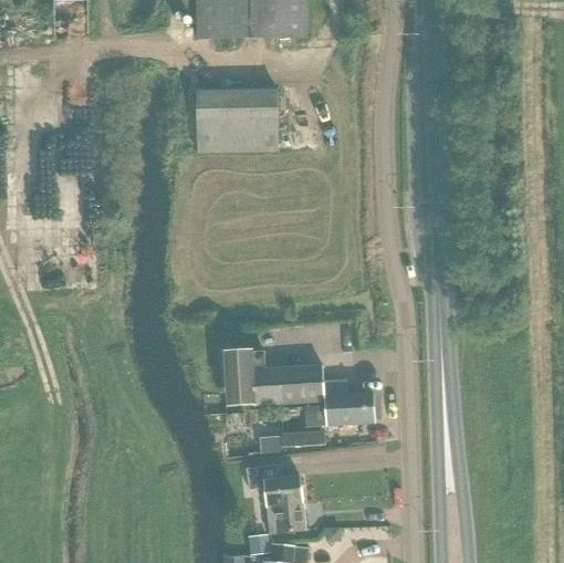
[(192,0),(195,37),(305,35),(304,0),(192,0)]
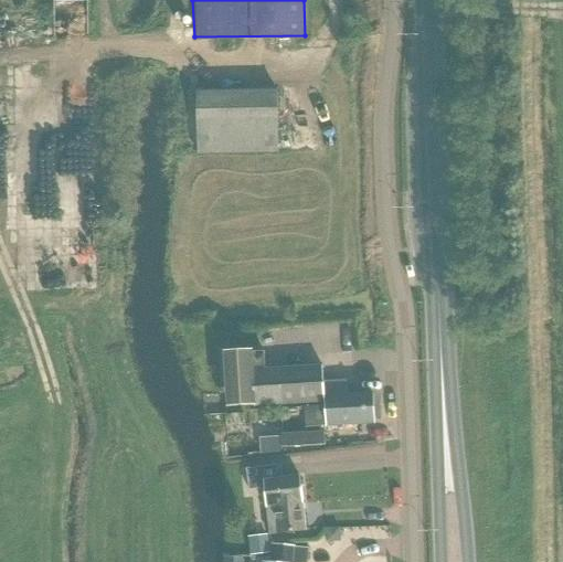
[(194,89),(195,152),(275,150),(274,88),(194,89)]
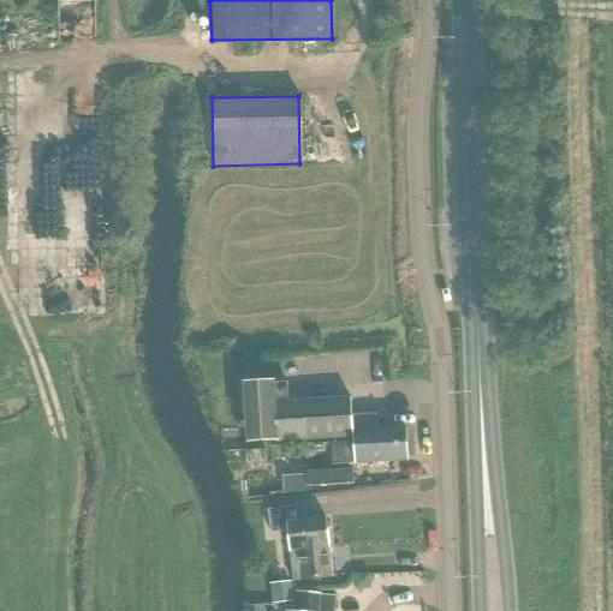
[(351,435),(351,437),(323,439),(325,453),(341,451),(343,461),(405,457),(404,425),(378,426),(376,411),(350,413),(349,396),(286,400),(285,379),(249,382),(249,384),(236,385),(238,426),(251,425),(253,438),(274,437),(274,439),(351,435)]
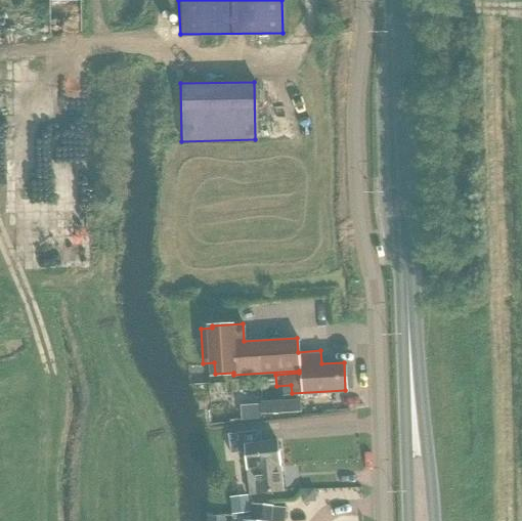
[(299,409),(298,397),(258,400),(258,413),(299,409)]
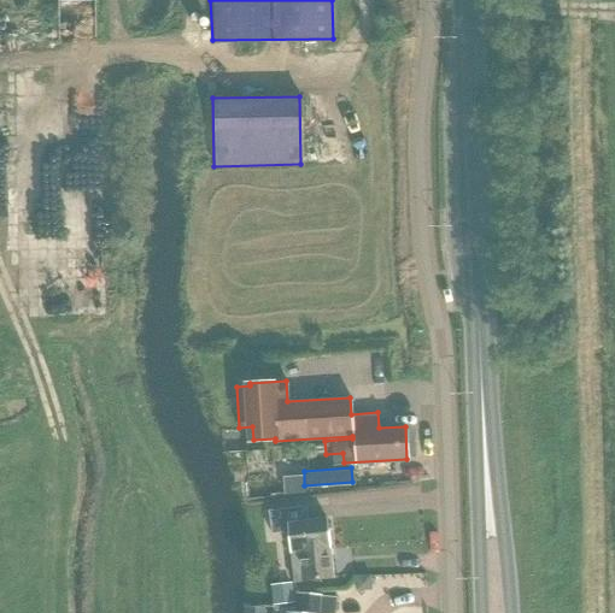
[(303,491),(303,475),(281,475),(282,493),(303,491)]
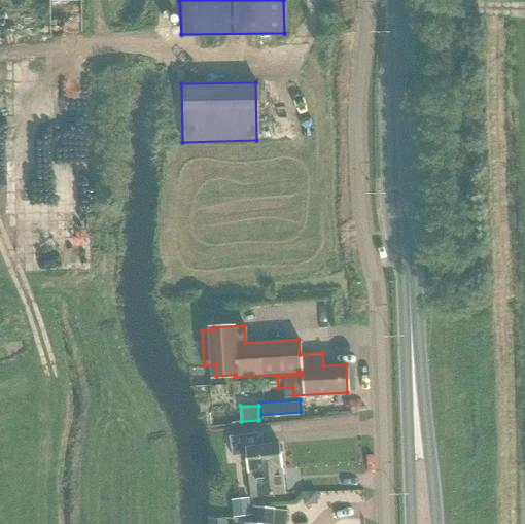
[(231,455),(245,453),(246,469),(279,466),(280,466),(277,442),(260,444),(259,431),(228,435),(231,455)]
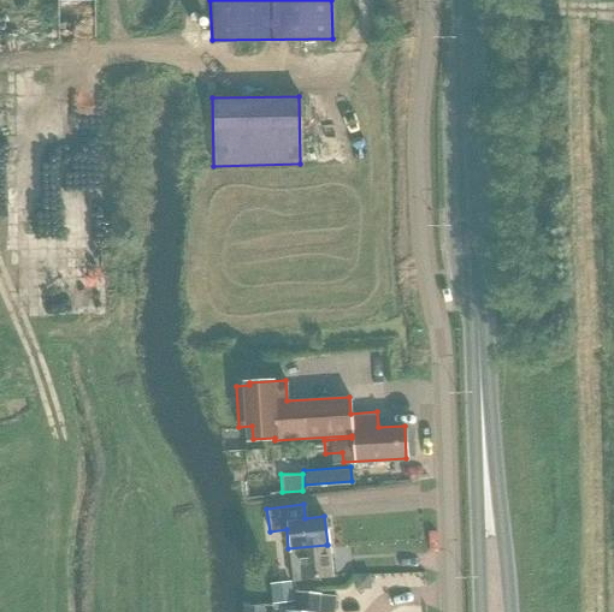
[(291,580),(330,575),(326,545),(288,548),(291,580)]
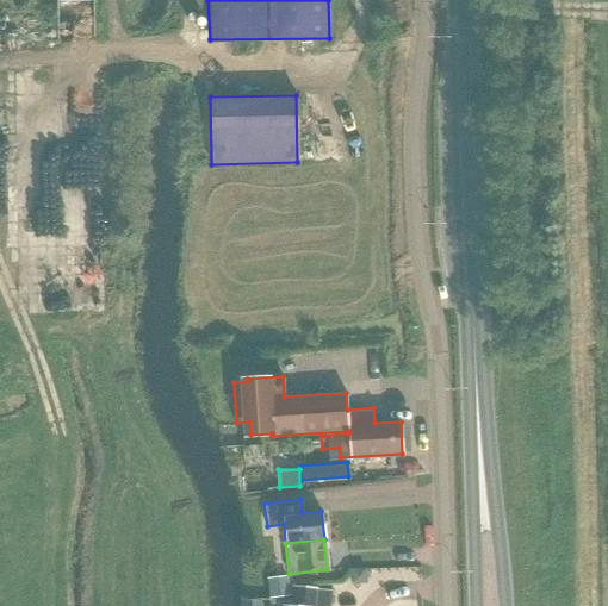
[(285,574),(265,576),(268,597),(289,594),(285,574)]
